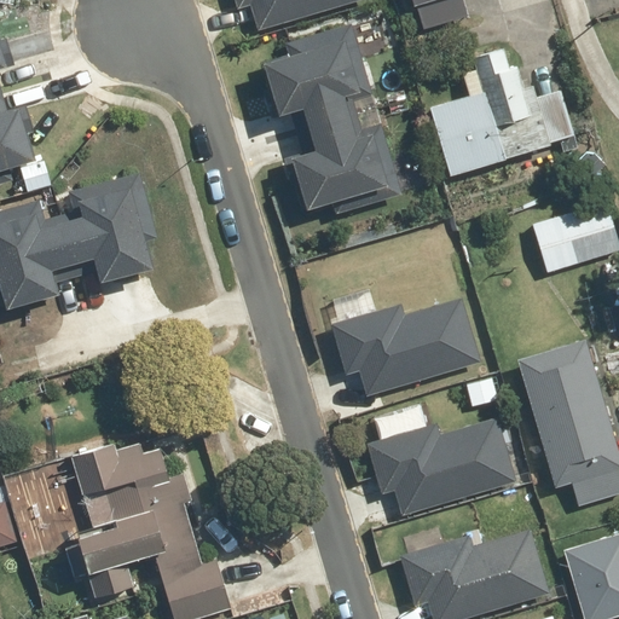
[(231,0),(235,7),(247,3),(256,32),(353,0),(231,0)]
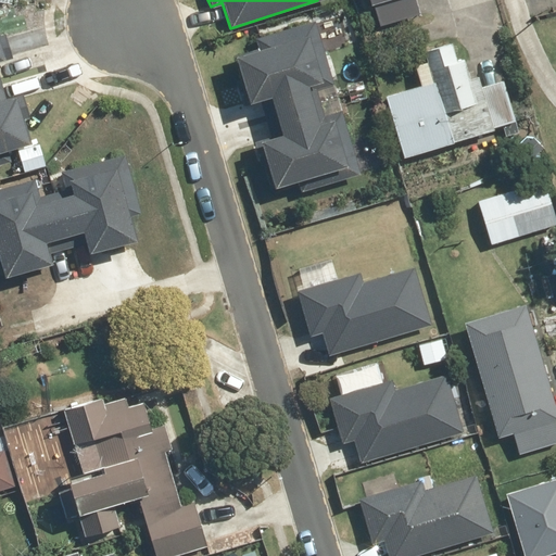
[(256,50),(232,60),(243,102),(266,97),(276,136),(256,141),(269,191),(333,175),(336,180),(359,174),(343,111),(320,117),(316,101),(308,103),(304,86),(316,83),(318,90),(332,86),(315,21),(253,37),(256,50)]
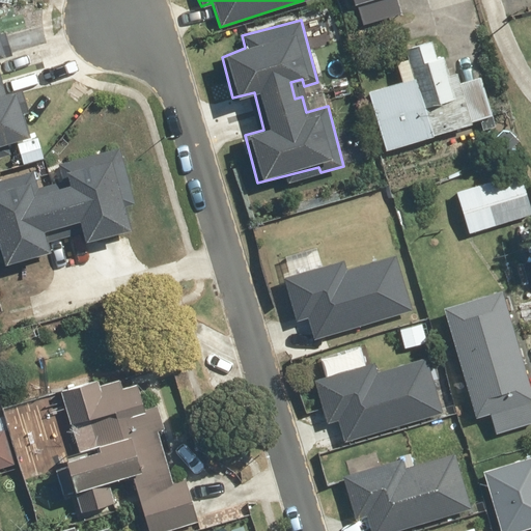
[(0,144),(25,137),(19,115),(29,112),(22,90),(3,95),(0,84),(0,59),(9,57),(0,26),(0,144)]
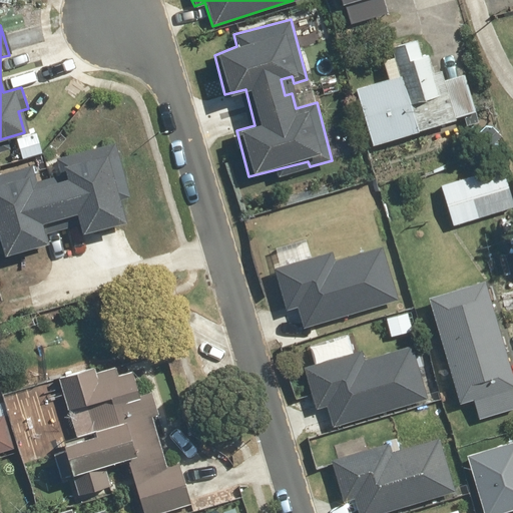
[(353,88),(354,93),(372,147),(474,114),(456,57),(426,66),(417,39),(391,47),(399,73),(353,88)]
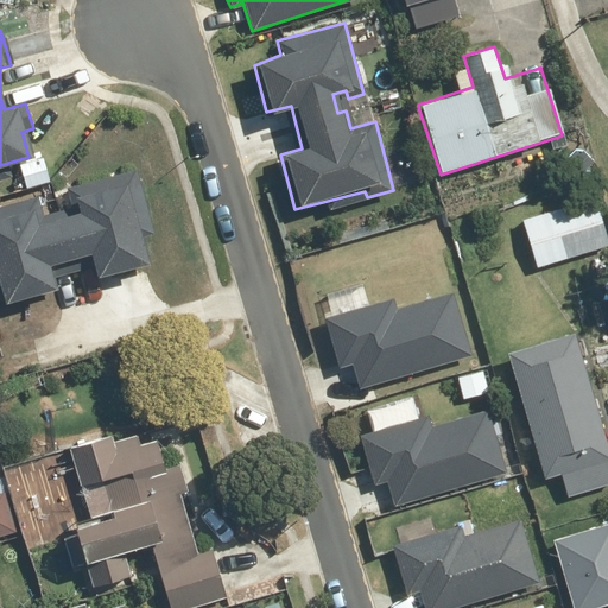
[(33,197),(0,208),(0,303),(0,305),(49,290),(40,267),(84,253),(93,279),(145,263),(139,242),(152,238),(131,171),(69,192),(74,208),(40,219),(33,197)]
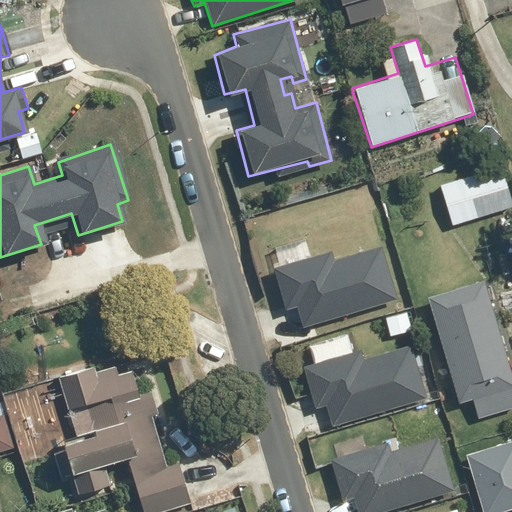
[(511,206),(501,167),(439,185),(450,226),(511,208),(511,206)]
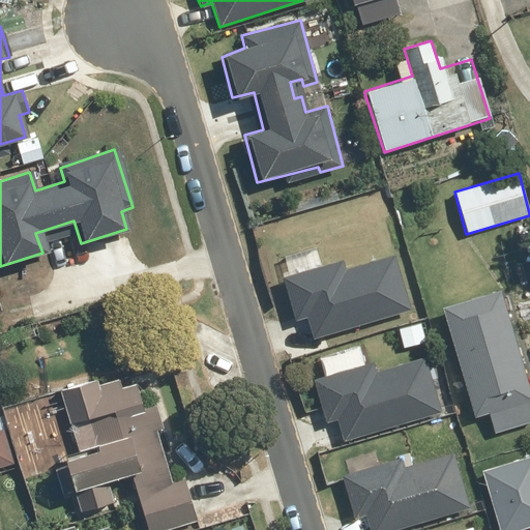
[(281,275),(282,278),(292,317),(303,315),(311,341),(408,316),(392,256),(345,268),(343,260),(281,275)]
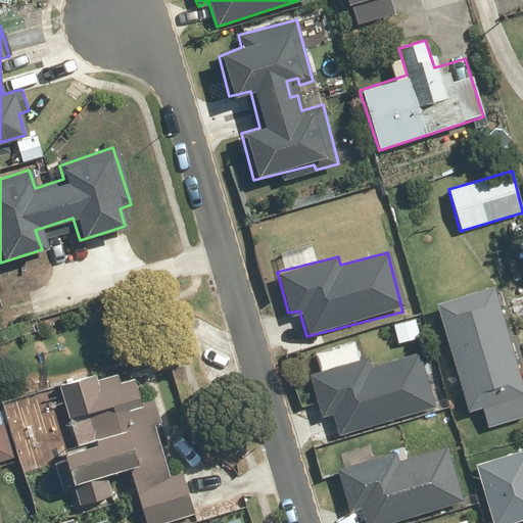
[(522,388),(492,285),(435,301),(468,413),(481,409),(487,428),(522,418),(522,388)]
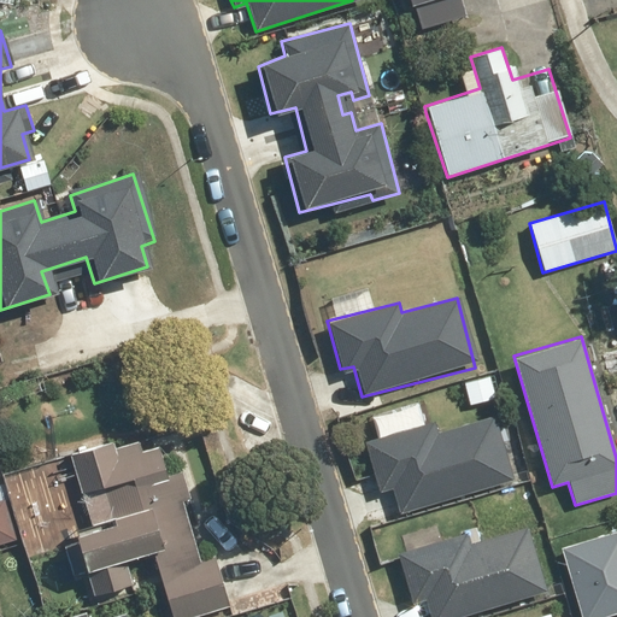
[(434,425),(365,442),(374,486),(389,482),(395,515),(511,486),(494,416),(448,427),(451,436),(438,440),(434,425)]
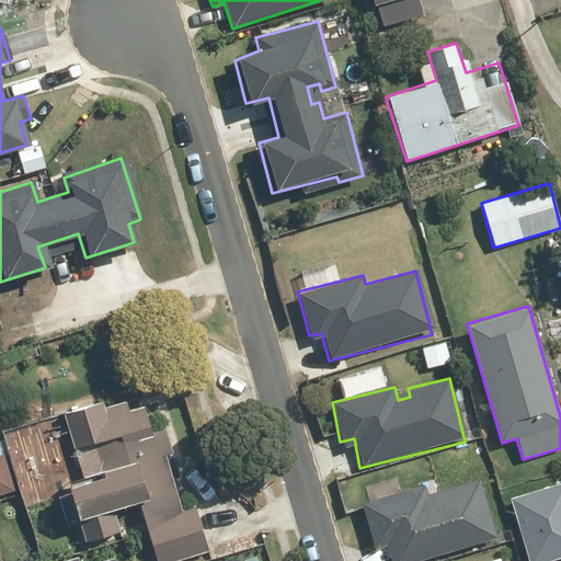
[(66,522),(78,518),(84,542),(122,533),(116,510),(135,505),(148,560),(208,560),(213,560),(201,508),(180,514),(169,467),(183,464),(174,424),(152,430),(144,389),(66,408),(69,421),(83,478),(57,483),(66,522)]
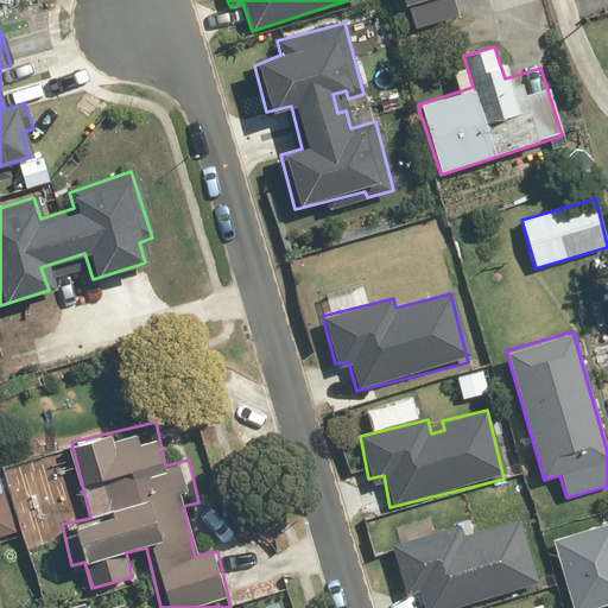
[(0,537),(14,533),(2,492),(0,492),(0,537)]
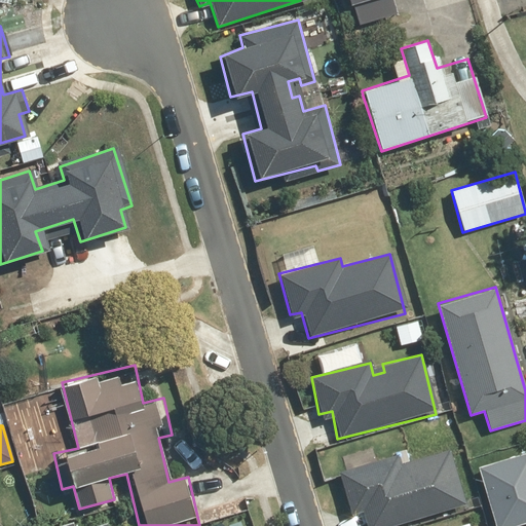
[(392,457),(339,473),(350,513),(361,510),(365,525),(389,525),(463,505),(449,451),(396,466),(392,457)]
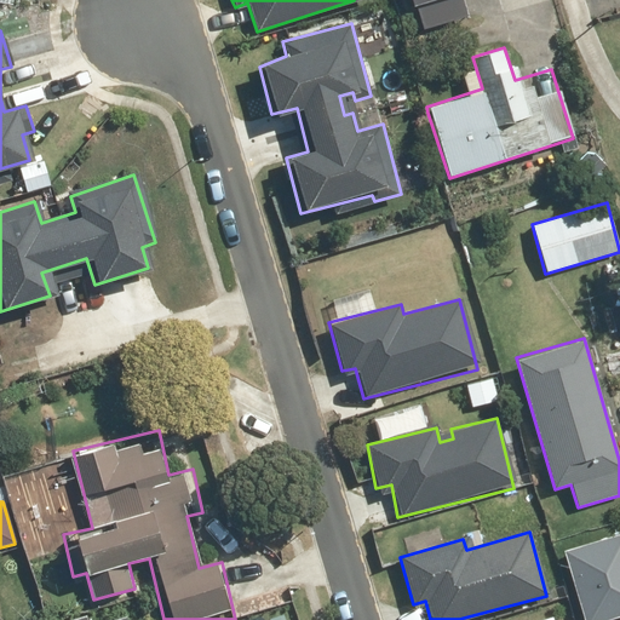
[(619,532),(562,552),(584,619),(607,619),(619,615),(619,532)]
